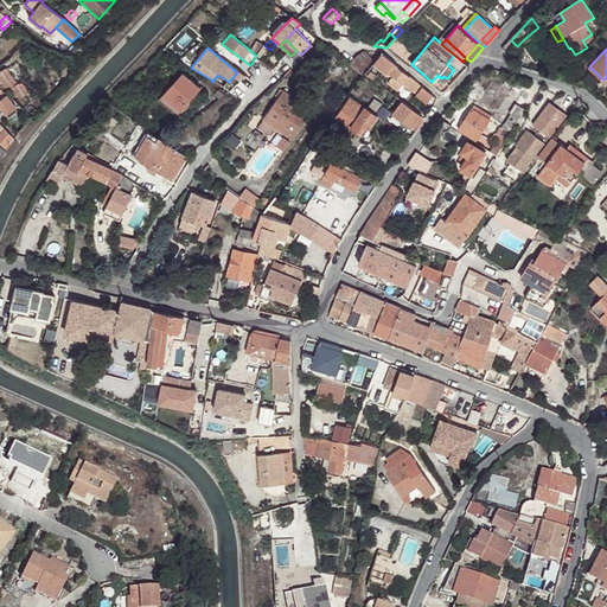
[(291,56),(296,63),(304,56),(302,53),(301,55),(296,51),(291,56)]
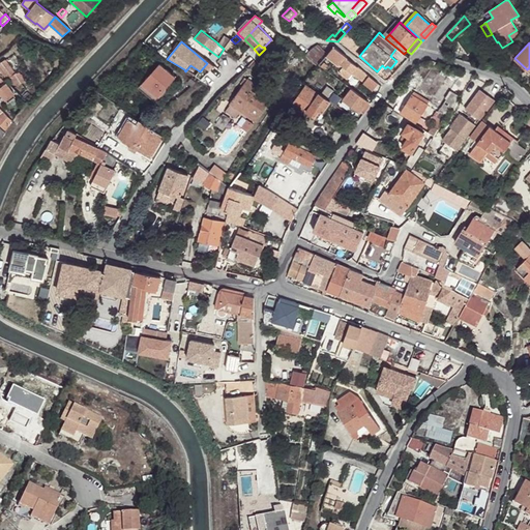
[(305,55),(316,66),(318,64),(326,55),(327,54),(318,46),(312,49),(312,50),(305,55)]
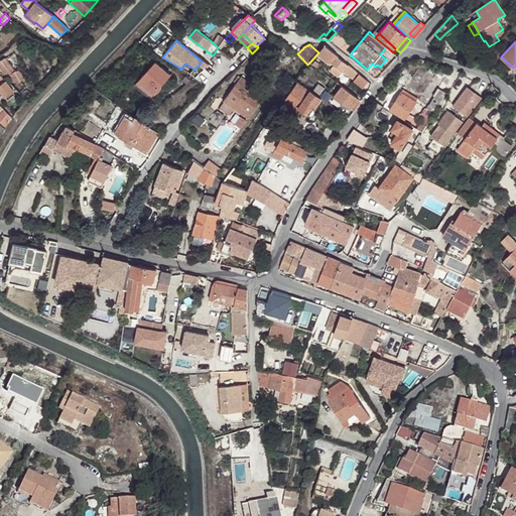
[(318,52),(317,53),(330,63),(331,62),(334,66),(329,72),(337,78),(343,72),(363,89),(368,82),(325,45),(318,52)]
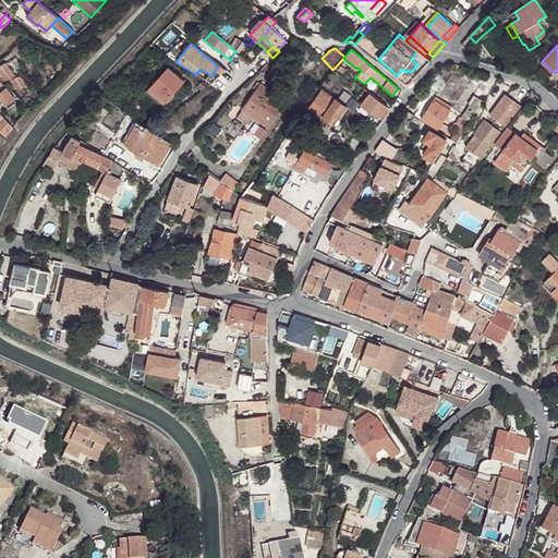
[(0,73),(8,84),(20,89),(25,86),(21,75),(16,77),(9,67),(5,62),(0,65),(0,73)]
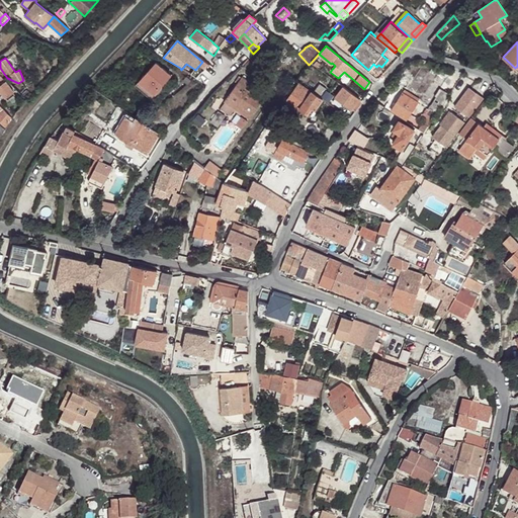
[(170,75),(155,63),(138,82),(154,95),(164,82),(170,75)]
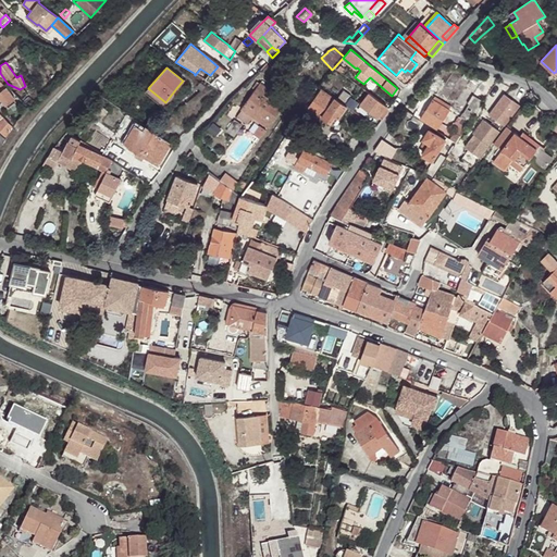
[(248,125),(254,116),(261,123),(254,134),(260,138),(270,124),(280,111),(261,97),(268,88),(261,83),(236,116),(248,125)]
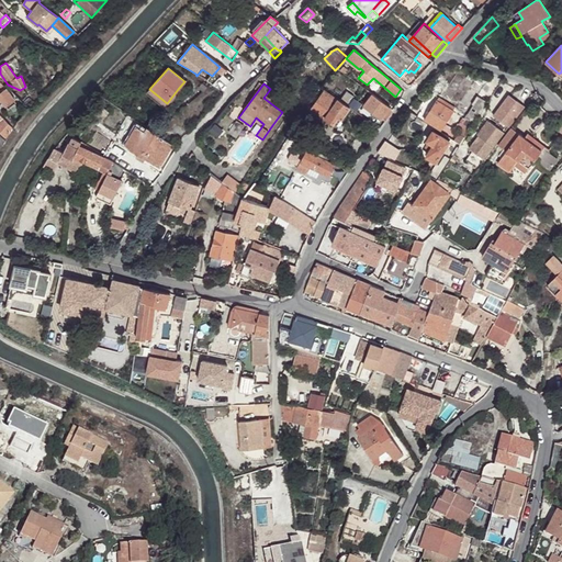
[(350,107),(324,88),(312,107),(333,123),(338,115),(341,119),(350,107)]
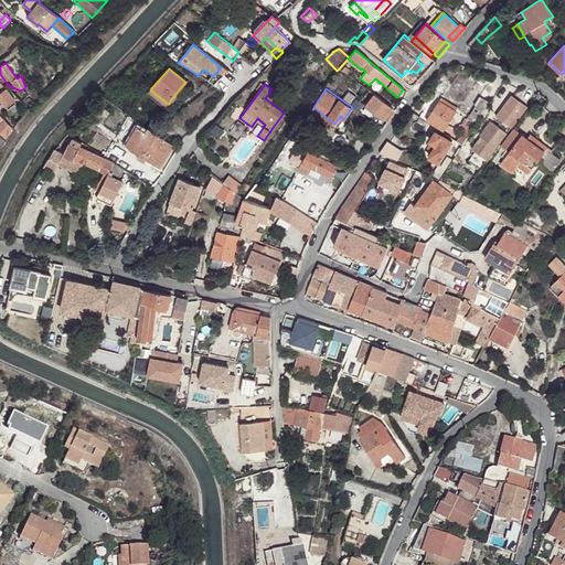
[(14,100),(6,89),(0,93),(0,99),(6,106),(14,100)]
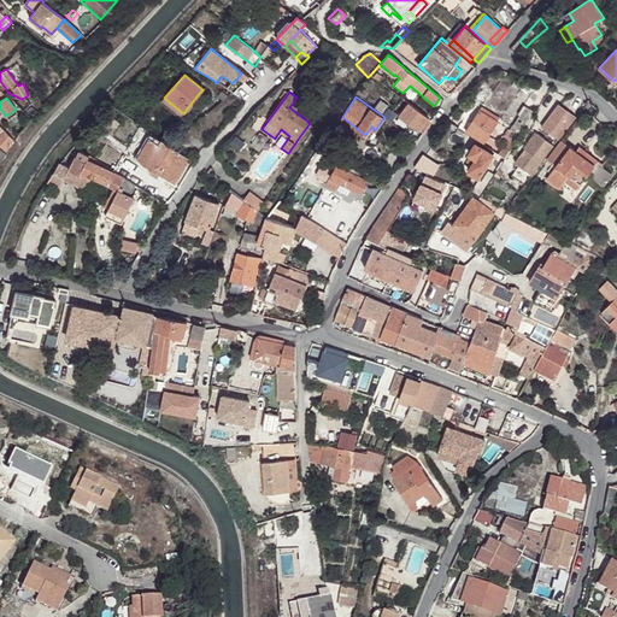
[(380,100),(374,109),(382,113),(388,106),(380,100)]
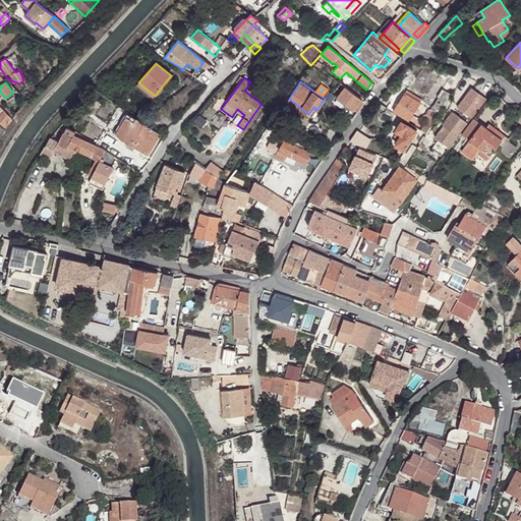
[(361,101),(344,88),(337,98),(353,110),(361,101)]
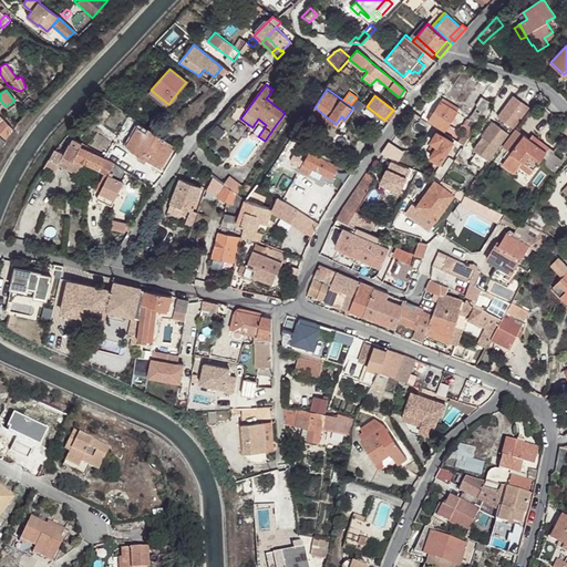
[(529,106),(514,95),(498,116),(514,127),(529,106)]
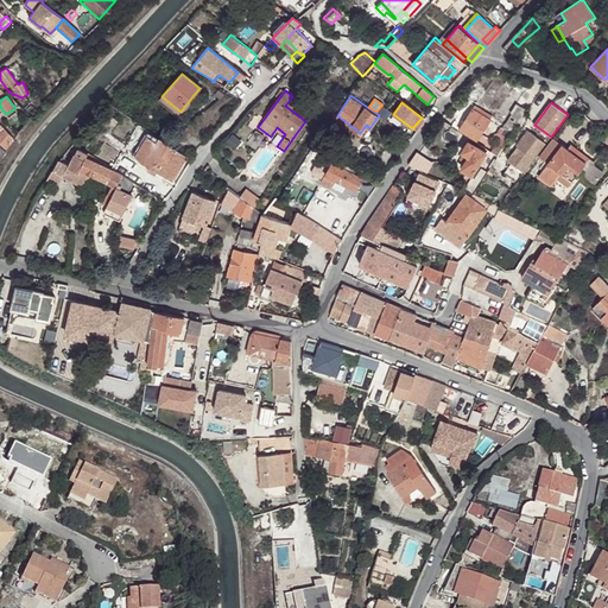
[(510,125),(514,127),(526,111),(518,106),(506,122),(510,125)]
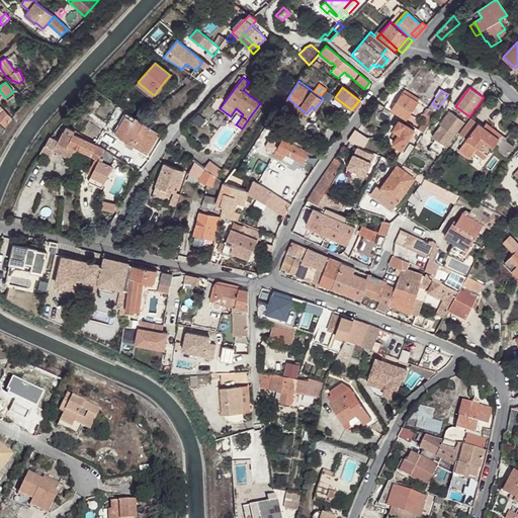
[(402,93),(392,109),(407,118),(417,102),(402,93)]
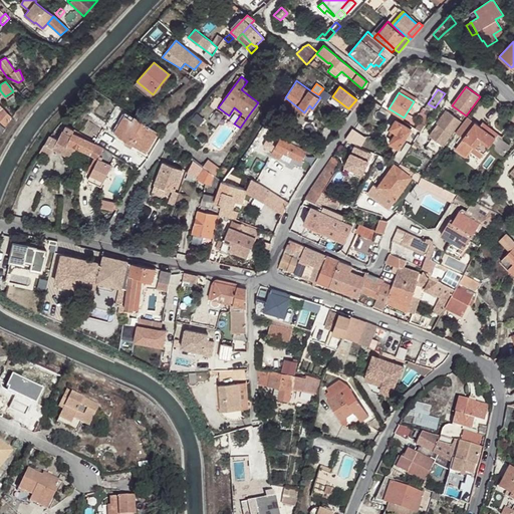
[(348,108),(351,111),(359,100),(356,99),(348,108)]
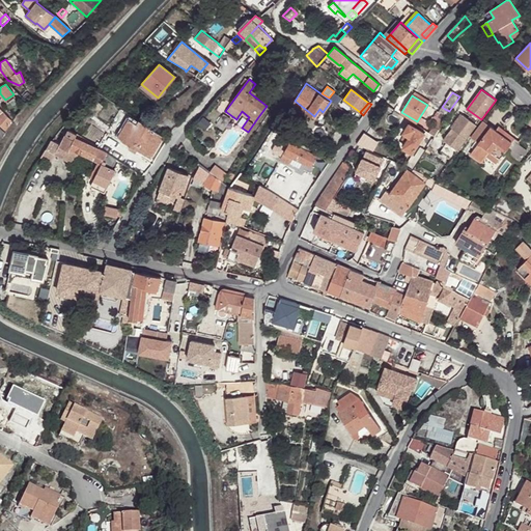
[(3,112),(0,107),(0,123),(6,131),(12,120),(3,112)]
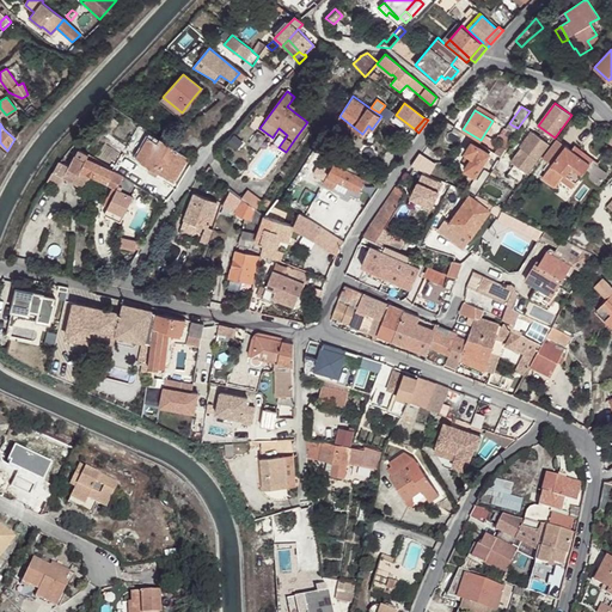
[(499,124),(494,132),(505,138),(494,153),(500,158),(506,150),(510,142),(509,141),(514,134),(509,132),(499,124)]
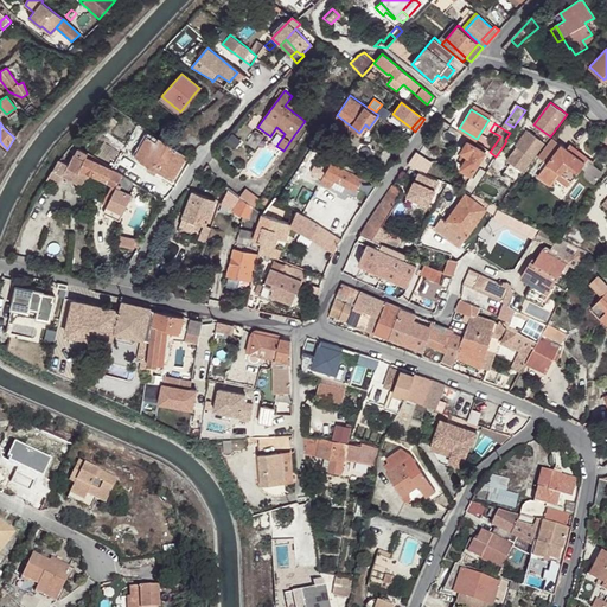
[(398,138),(402,132),(394,126),(390,131),(398,138)]
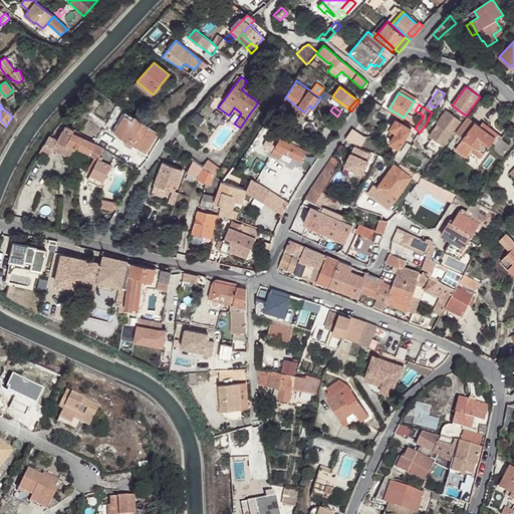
[(140,110),(135,116),(147,124),(151,117),(140,110)]
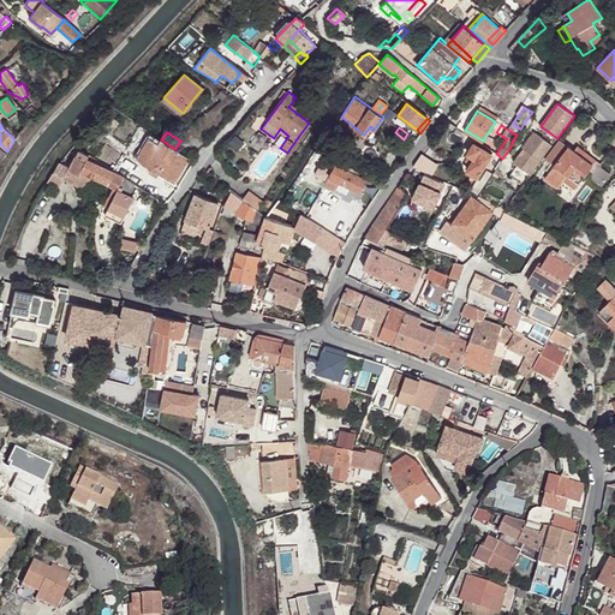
[(530,173),(553,144),(536,132),(514,161),(530,173)]
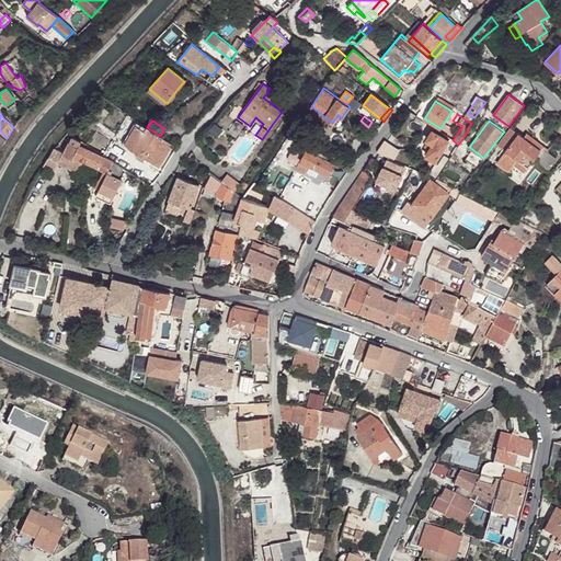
[(159,167),(172,145),(160,136),(147,127),(145,130),(136,126),(125,145),(138,153),(145,157),(159,167)]
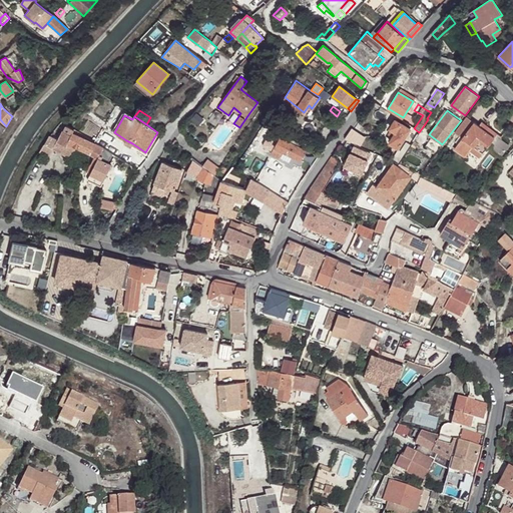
[(494,138),(478,126),(466,117),(455,133),(461,137),(454,147),(465,155),(470,149),(473,146),(483,153),(488,146),(494,138)]
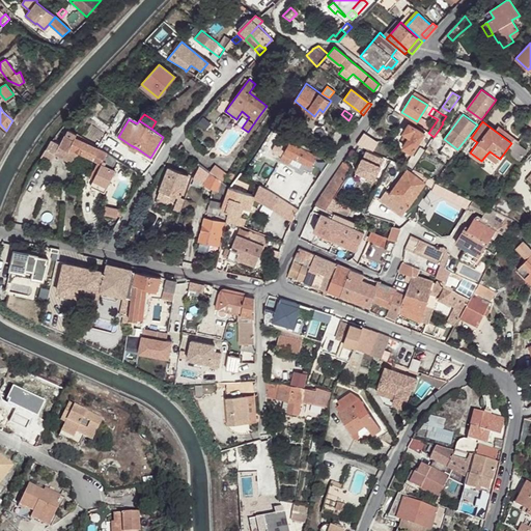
[(409,123),(403,133),(406,134),(402,138),(407,141),(402,147),(412,152),(424,134),(409,123)]
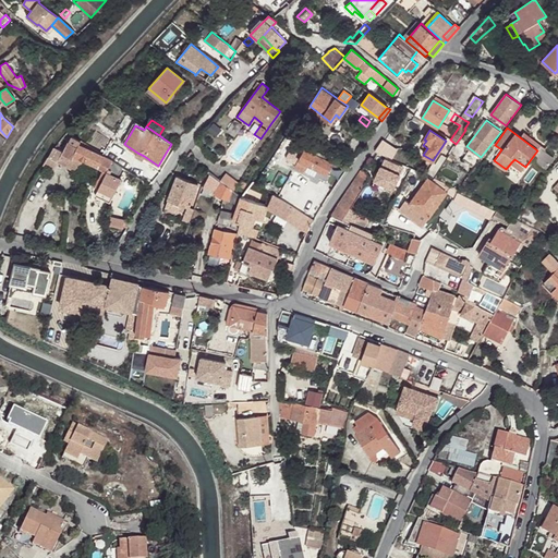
[(523,133),(520,137),(537,150),(540,147),(541,146),(523,133)]
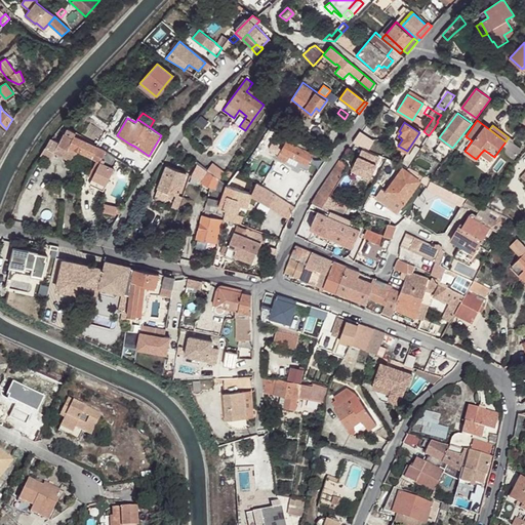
[(106,151),(68,127),(63,138),(61,136),(52,153),(73,163),(79,151),(85,154),(99,162),(106,151)]
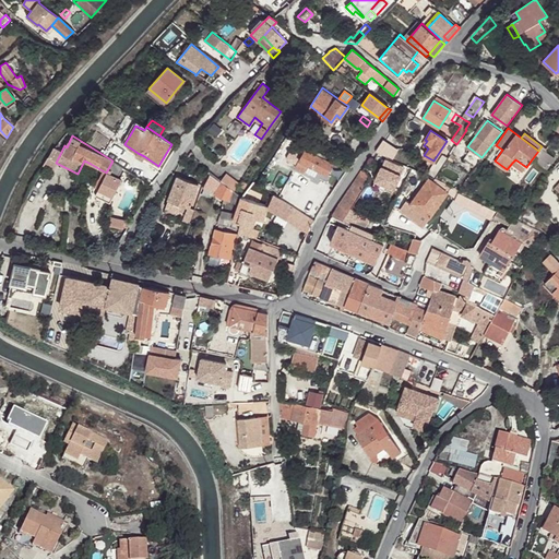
[(299,159),(309,164),(328,174),(334,164),(306,149),(305,149),(289,141),(285,151),(299,159)]
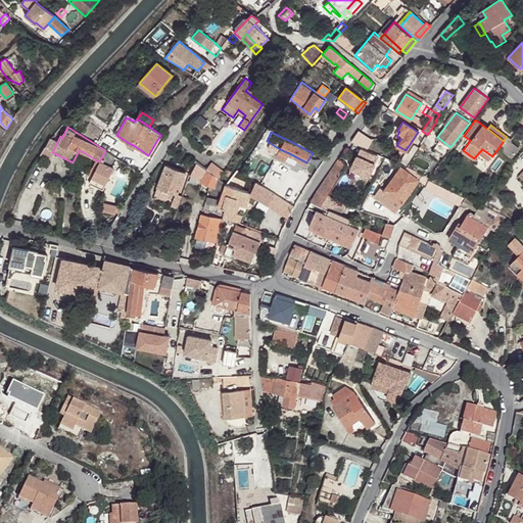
[(506,138),(504,141),(497,149),(511,158),(519,148),(506,138)]
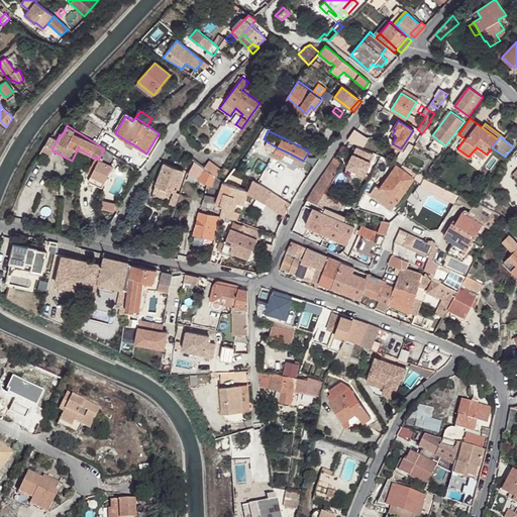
[(282,160),(286,151),(277,147),(273,154),(282,160)]
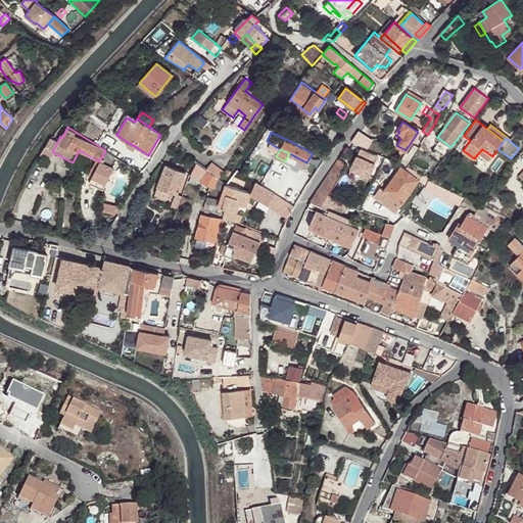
[(379,157),(362,149),(351,169),(369,177),(379,157)]
